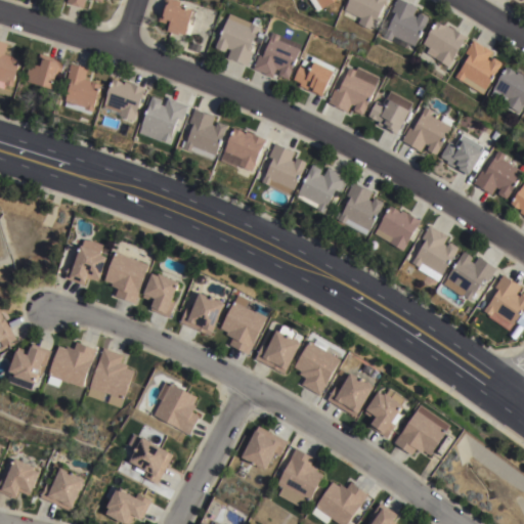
[(92,0),(100,2),(100,0),(68,0),(67,3),(81,8),(83,0),(92,0)]
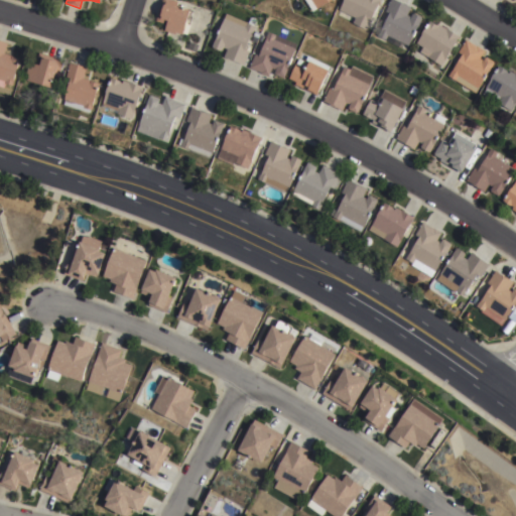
[(181,32),(181,33),(175,31),(175,33),(163,30),(166,19),(163,18),(162,22),(154,20),(159,0),(174,0),(173,4),(188,8),(187,14),(191,15),(186,33),(181,32)]
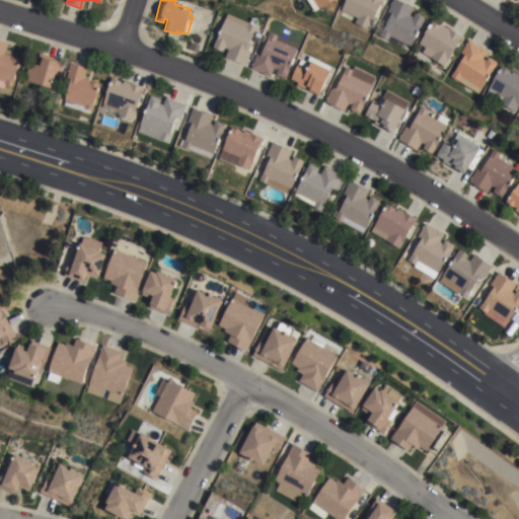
[(306,0),(328,0),(313,10),(306,0)]
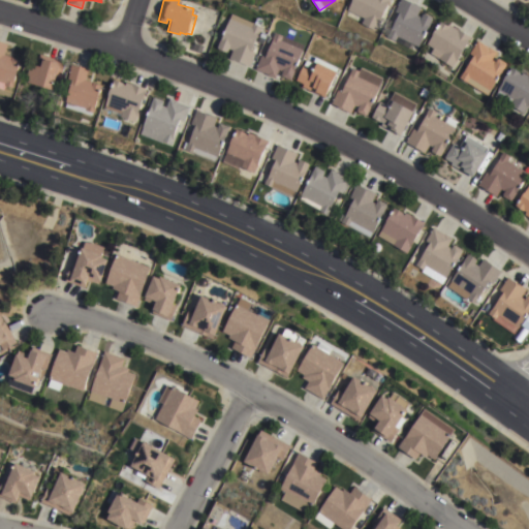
[(389,0),(375,29),(361,23),(364,18),(347,9),(351,0),(389,0)]
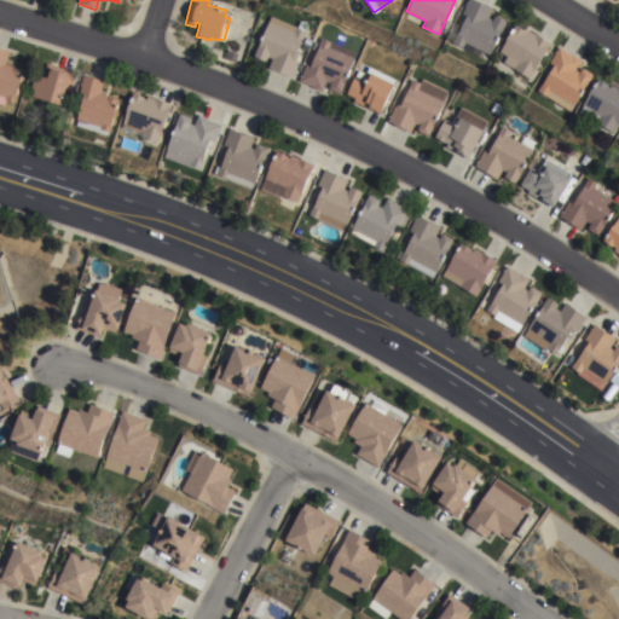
[(490,53),(464,41),(462,47),(452,42),(467,15),(462,12),(467,0),(476,0),(492,7),(487,17),(492,19),(495,15),(507,21),(490,53)]
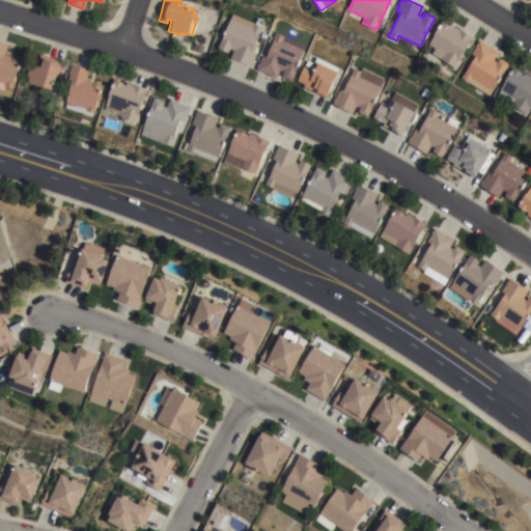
[(261,26),(251,50),(255,52),(249,66),(229,57),(232,50),(229,48),(227,52),(217,48),(231,14),(261,26)]
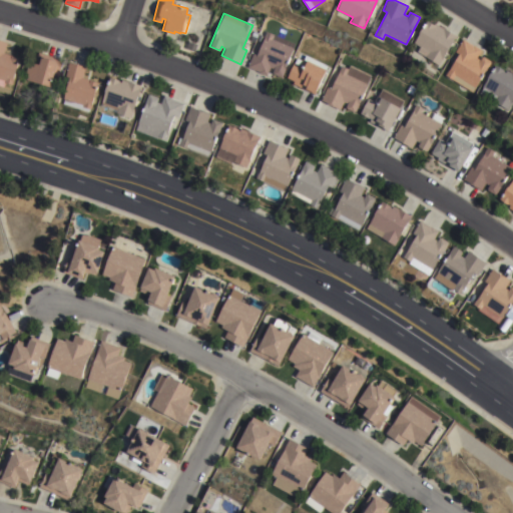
[(420,46),(413,41),(427,19),(434,23),(434,22),(443,28),(444,27),(457,35),(438,64),(417,51),(420,46)]
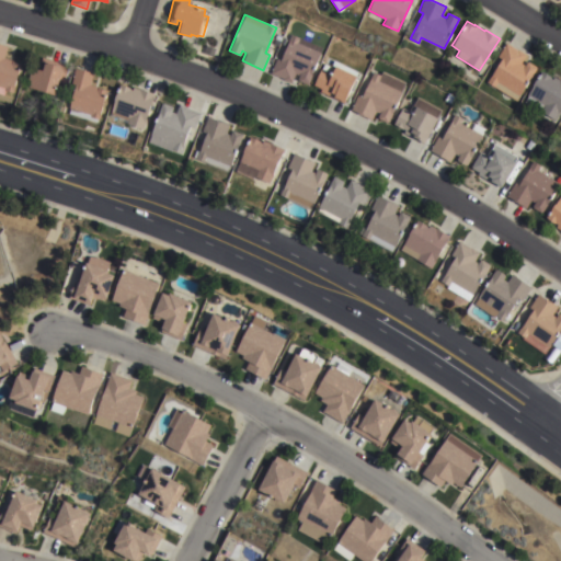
[(322,47),(307,84),(297,80),(299,75),(296,73),(292,82),(271,73),(276,58),(281,59),(292,34),(322,47)]
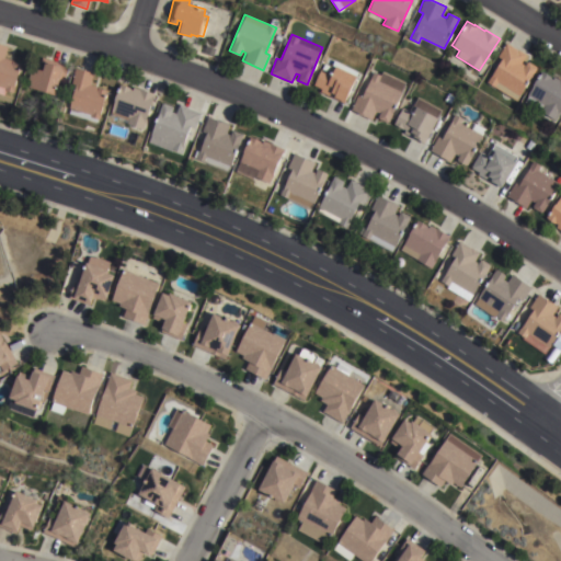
[(487,82),(502,58),(497,56),(506,42),(526,55),(521,63),(525,65),(528,60),(538,67),(516,101),(487,82)]
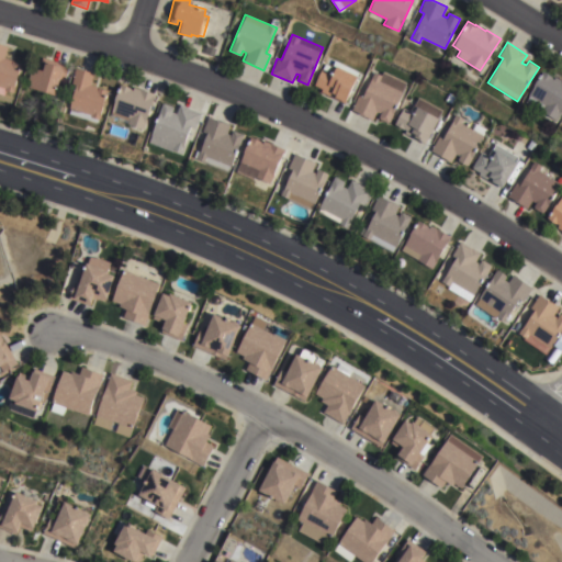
[(0,43),(3,44),(3,45),(8,47),(4,57),(22,63),(12,92),(4,90),(3,96),(0,93),(0,43)]
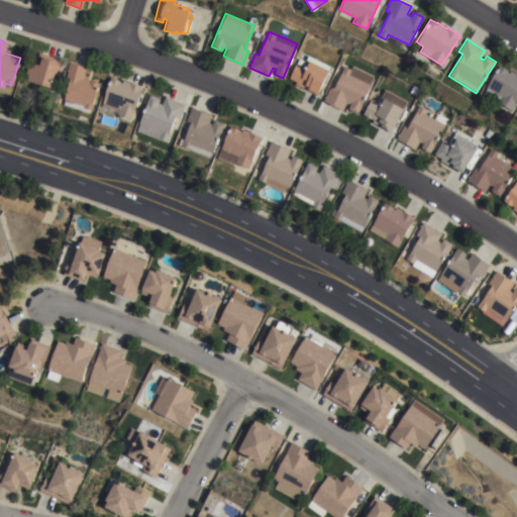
[(63,60),(59,74),(55,73),(50,87),(26,80),(28,73),(25,73),(28,62),(36,64),(39,53),(63,60)]
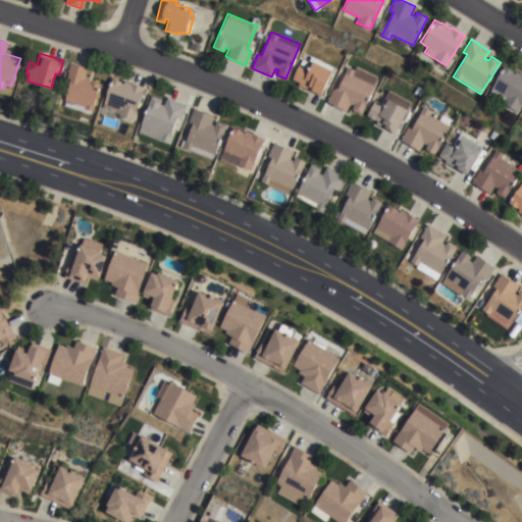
[(308,59),(309,60),(311,56),(334,66),(320,96),(298,85),(300,83),(292,79),(302,58),(308,61),(308,59)]
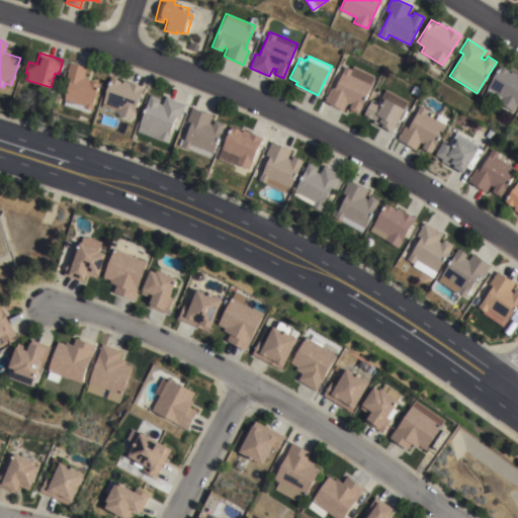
[(90,109),(89,109),(88,112),(84,112),(79,109),(75,108),(69,106),(62,104),(70,78),(66,76),(70,62),(86,67),(83,78),(98,82),(90,109)]
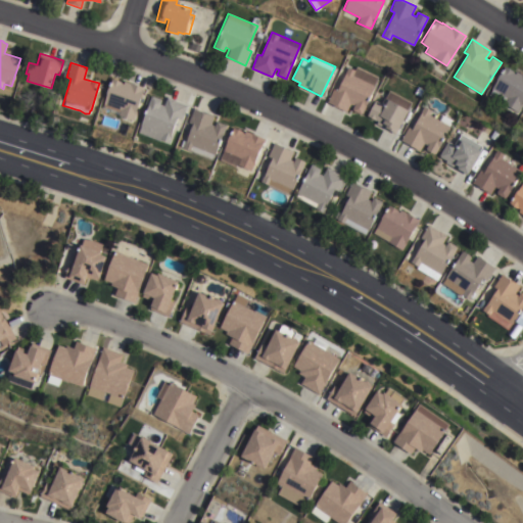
[(492,88),(491,88),(506,65),(514,70),(514,73),(516,74),(517,70),(521,74),(522,73),(522,101),(517,111),(488,94),(492,88)]
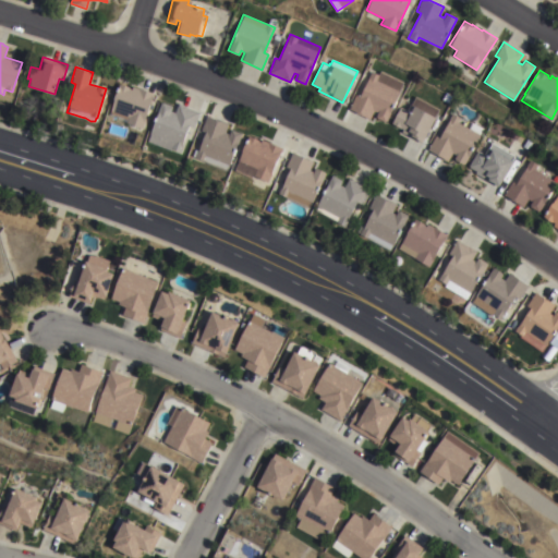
[(386,121),(376,117),(378,112),(374,110),(370,119),(349,108),(356,94),(360,96),(373,71),(380,75),(378,80),(400,91),(386,121)]
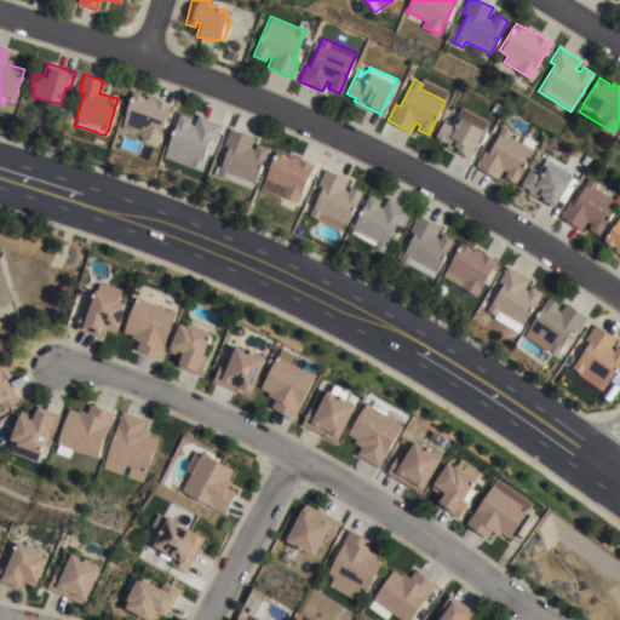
[(133,92),(147,98),(148,95),(170,103),(168,107),(171,107),(158,142),(120,128),(133,92)]
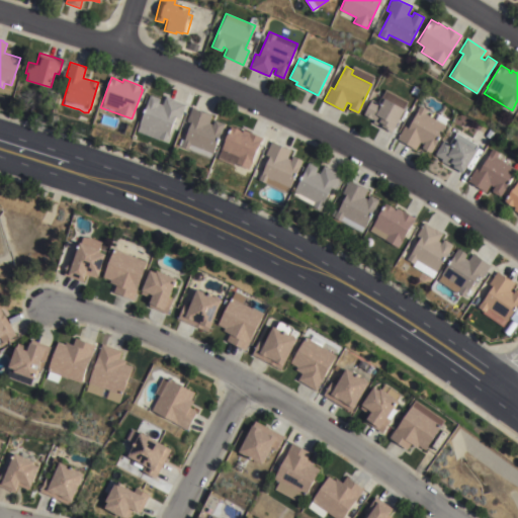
[(415,85),(421,89),(417,96),(411,92),(415,85)]
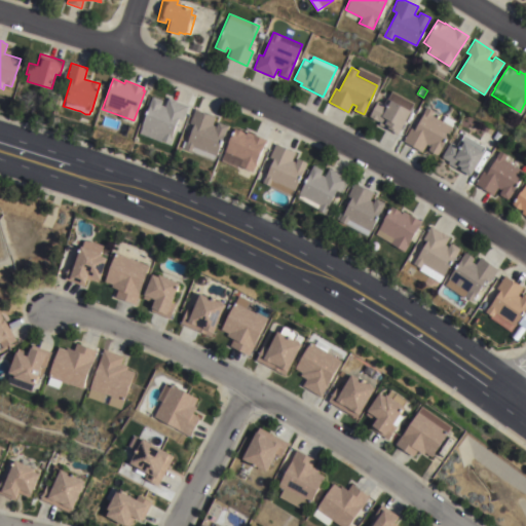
[(414,103),(410,110),(411,110),(399,134),(379,123),(380,121),(370,116),(378,101),(384,105),(392,90),(414,103)]
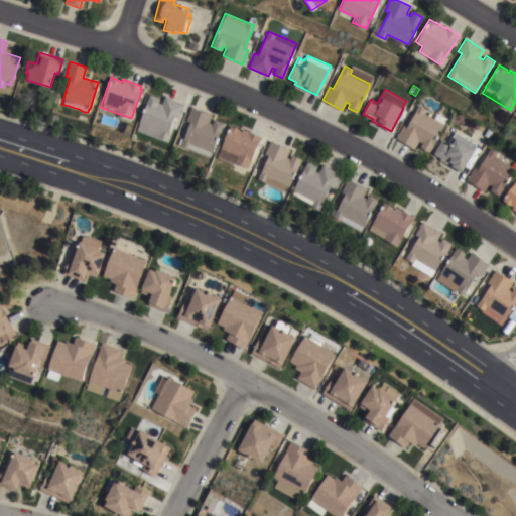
[(159,137),(158,139),(136,131),(149,94),(160,98),(158,103),(162,104),(165,95),(173,98),(172,99),(184,104),(179,117),(175,116),(166,139),(159,137)]
